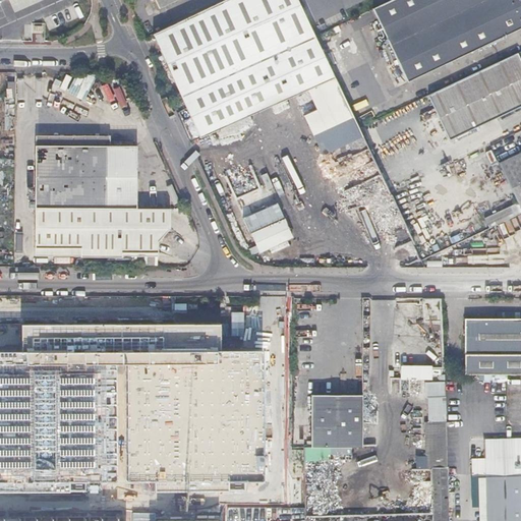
[(336,77),(300,3),(298,0),(222,0),(154,32),(200,136),(295,95),(336,77)]
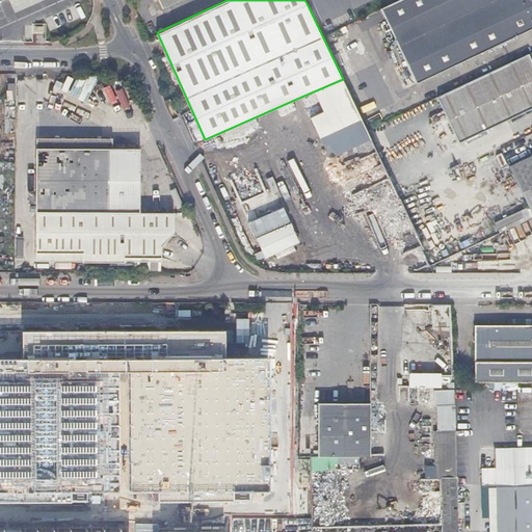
[(531,0),(398,0),(379,9),(415,84),(531,28),(531,0)]
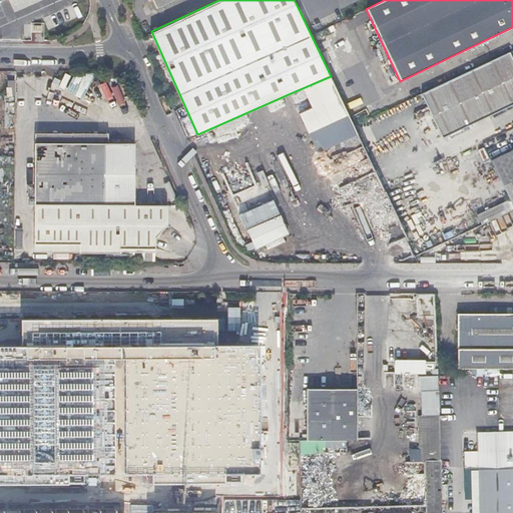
[(43,33),(42,28),(42,24),(30,24),(31,33),(43,33)]
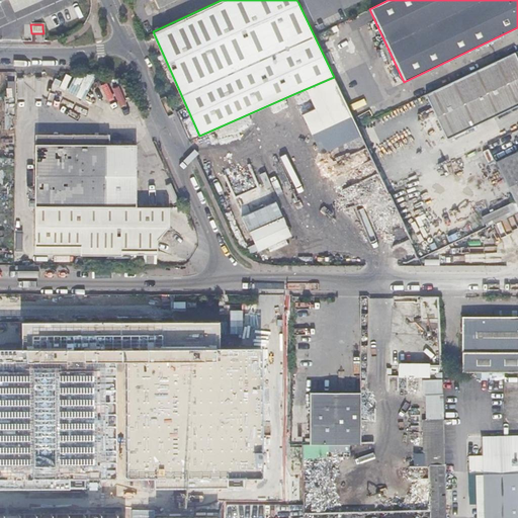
[(517,50),(426,94),(447,139),(517,105),(517,50)]
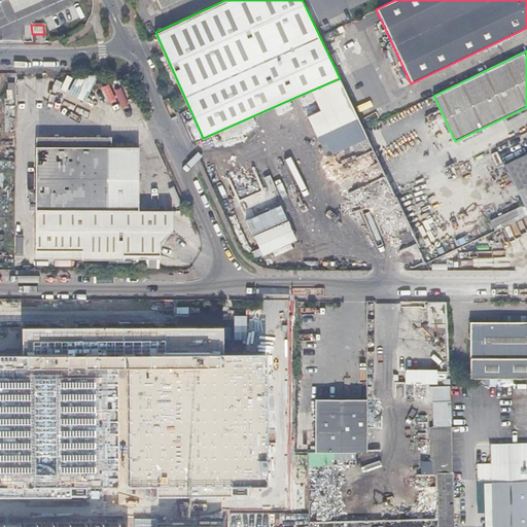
[(76,75),(72,84),(85,91),(94,75),(76,75)]
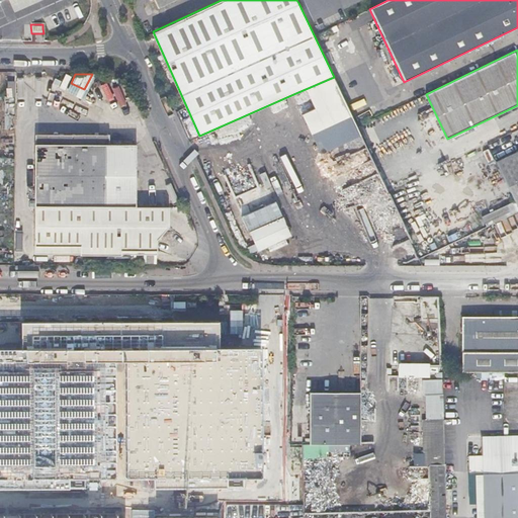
[(361,136),(334,77),(293,94),(321,154),(361,136)]
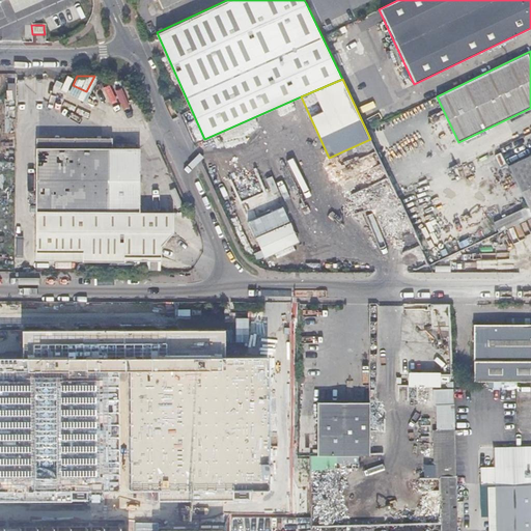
[(16,83),(11,83),(7,83),(6,98),(16,98),(16,83)]
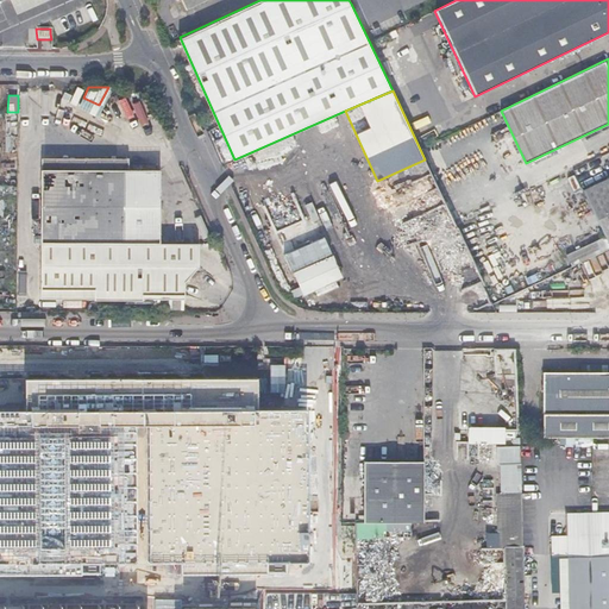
[(83,98),(80,104),(83,105),(96,112),(99,105),(83,98)]
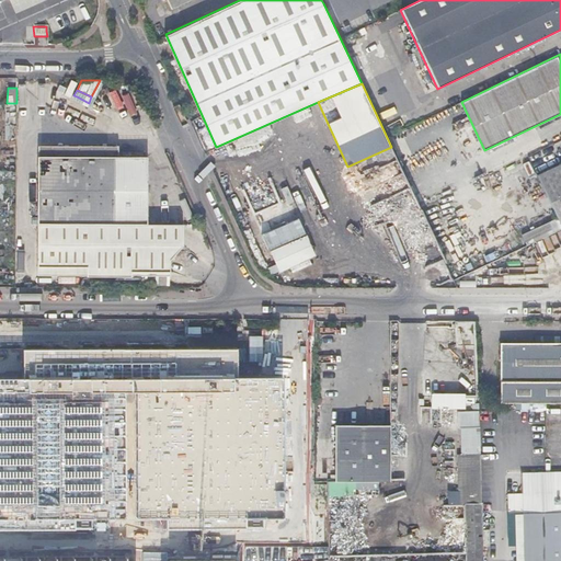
[(89,103),(77,96),(75,100),(90,107),(91,104),(89,103)]
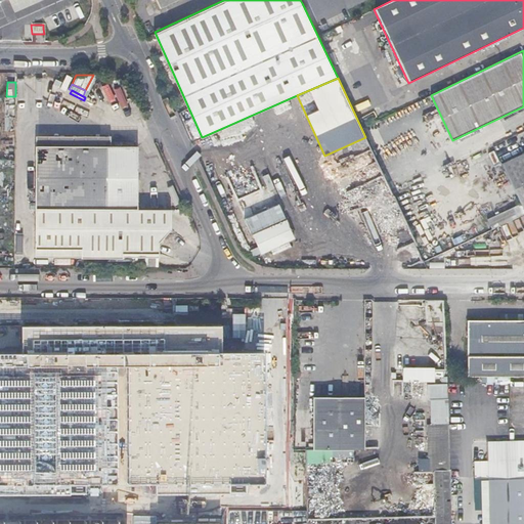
[(35,133),(35,143),(110,143),(110,133),(35,133)]
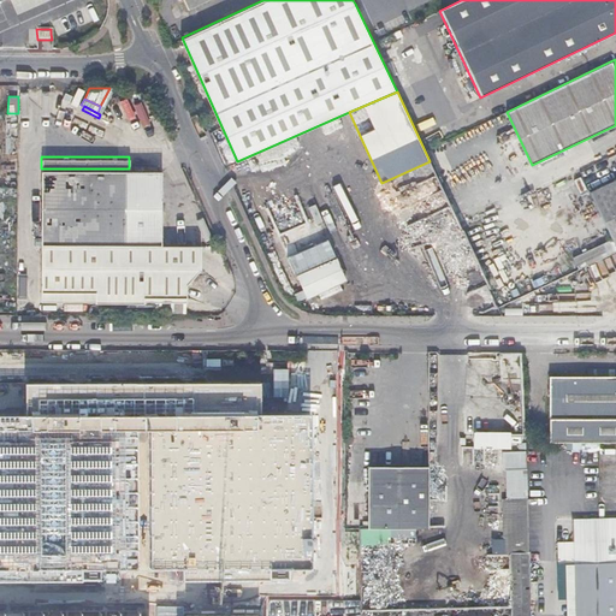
[(442,185),(430,161),(381,183),(394,207),(442,185)]
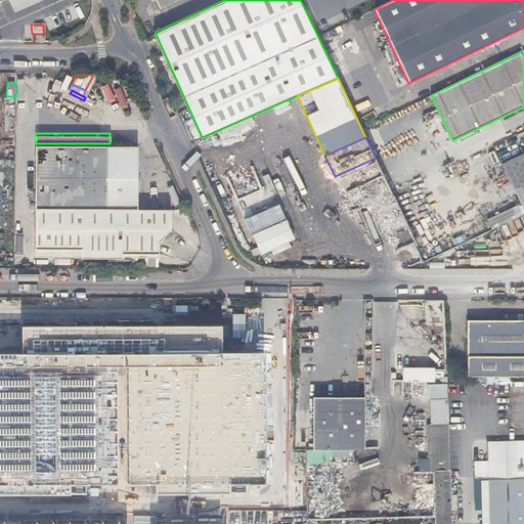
[(137,207),(137,175),(137,160),(142,160),(142,151),(137,151),(137,143),(133,143),(133,138),(114,138),(114,143),(110,143),(35,143),(34,252),(79,252),(79,254),(99,254),(99,207),(137,207)]
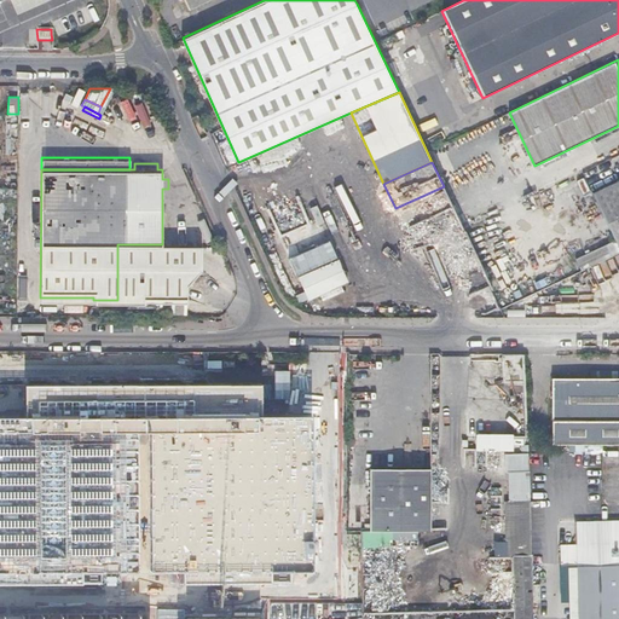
[(618,183),(594,195),(618,247),(618,183)]
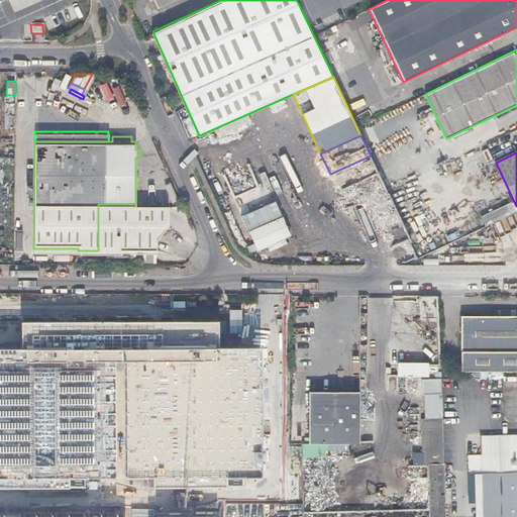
[(371,156),(330,174),(348,213),(389,194),(371,156)]
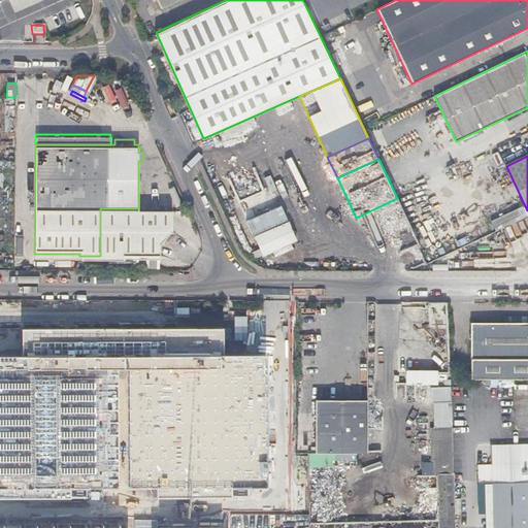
[(138,208),(100,208),(100,256),(100,263),(158,262),(158,238),(172,230),(172,208),(138,208)]
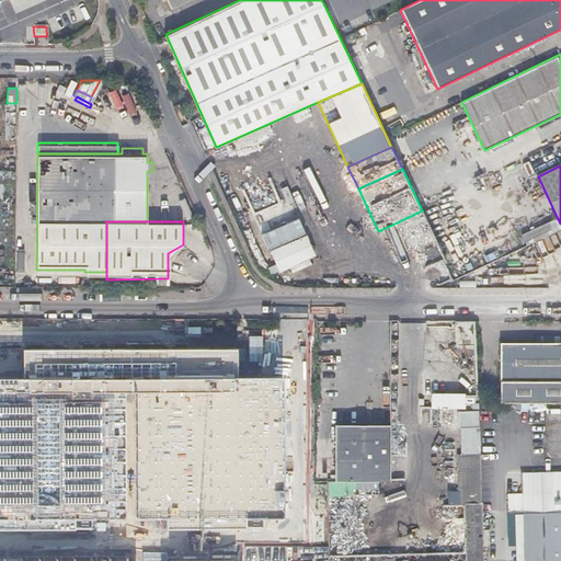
[(523,244),(554,231),(551,221),(519,235),(523,244)]
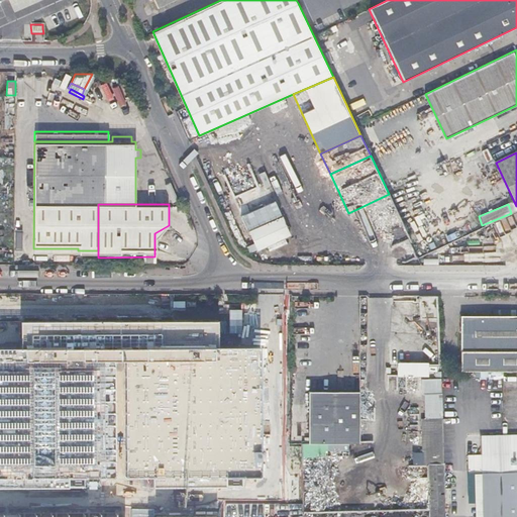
[(293,235),(285,218),(253,232),(257,243),(250,246),(253,253),(261,249),(263,254),(270,251),(272,254),(289,246),(286,239),(269,247),(268,247),(293,235)]
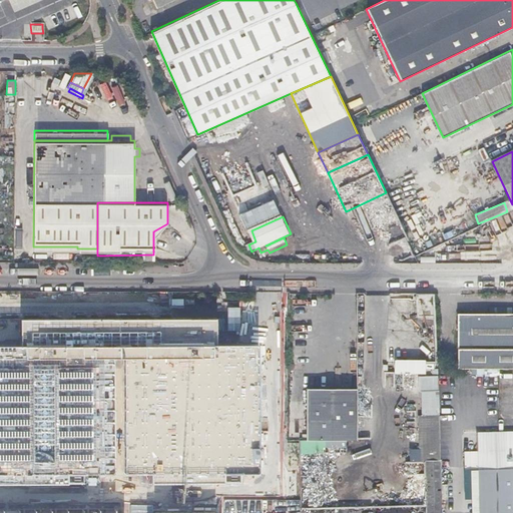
[(189,305),(90,305),(90,371),(99,371),(99,410),(132,410),(132,423),(189,424),(189,328),(189,319),(189,305)]
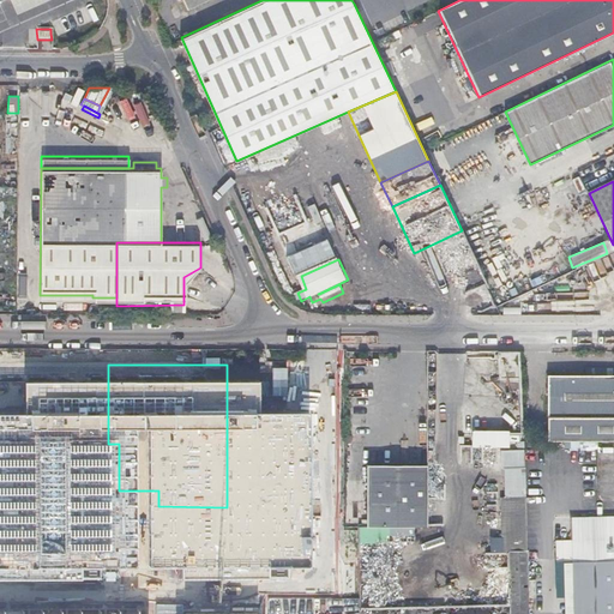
[(20,380),(20,375),(0,375),(0,483),(32,483),(32,423),(26,423),(20,380)]
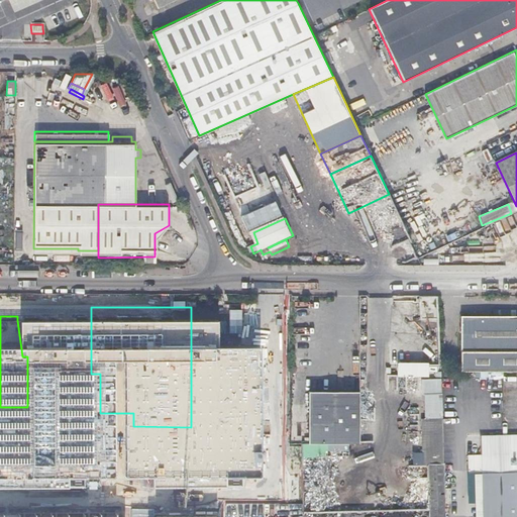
[(516,316),(489,317),(457,317),(457,372),(516,371),(516,316)]
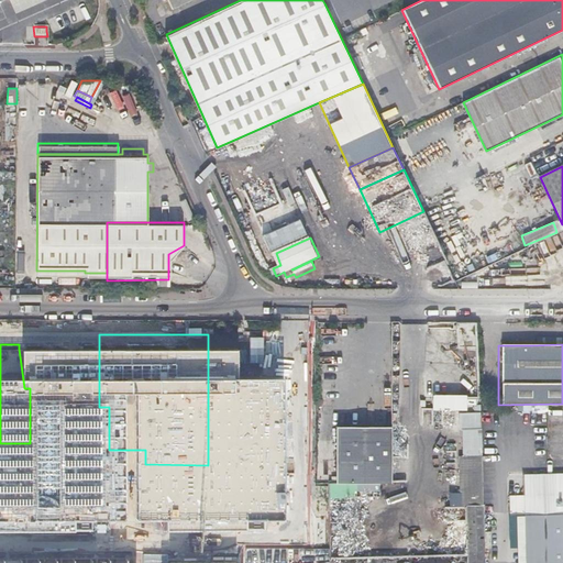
[(40,348),(19,349),(24,388),(30,388),(30,443),(39,443),(40,348)]
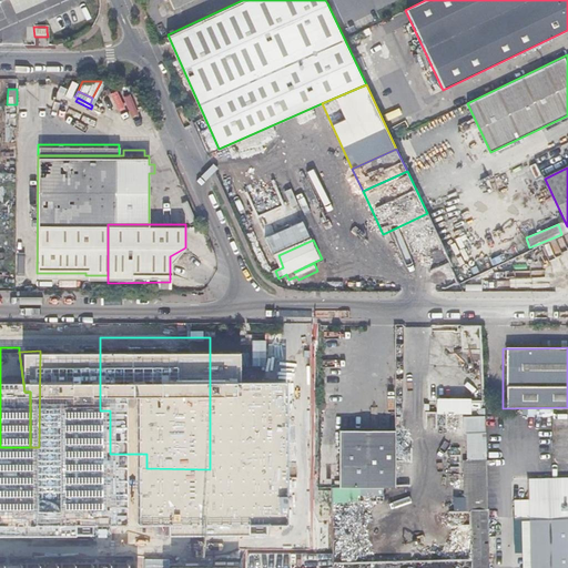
[(222,353),(210,353),(210,363),(222,363),(222,353)]
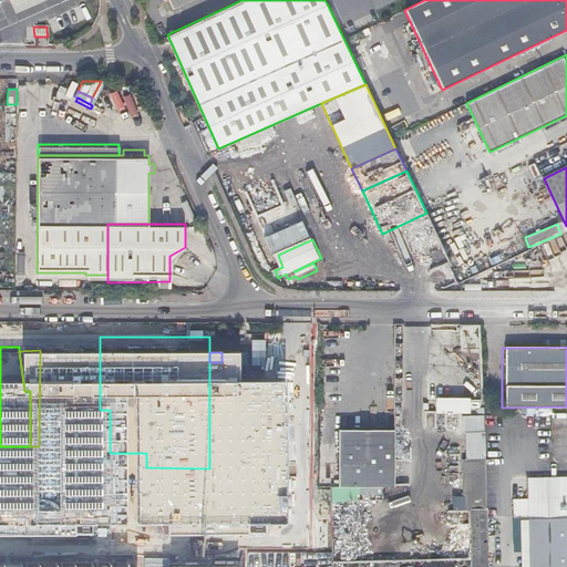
[(243,352),(232,352),(222,352),(222,362),(220,424),(250,424),(250,382),(294,382),(294,352),(250,352),(250,363),(243,363),(243,352)]
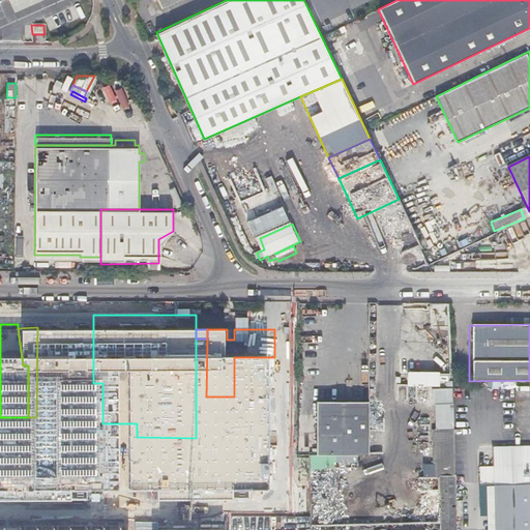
[(316,402),(316,454),(366,454),(367,402),(316,402)]
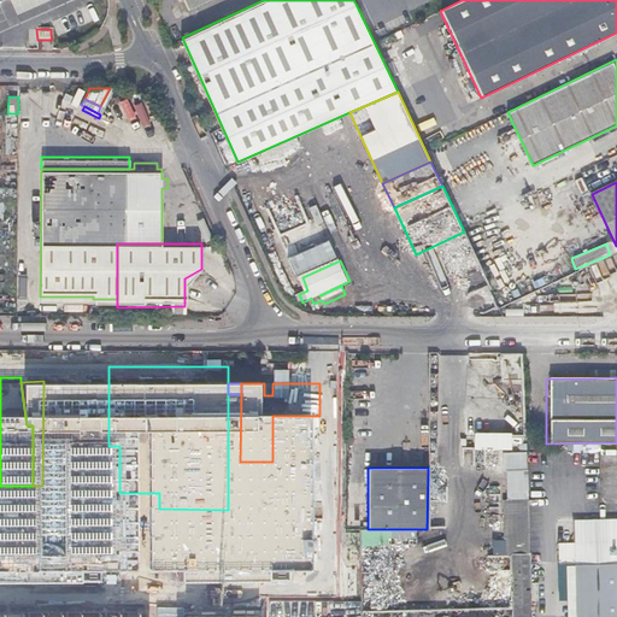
[(509,554),(510,573),(511,607),(529,607),(527,500),(500,501),(503,554),(509,554)]
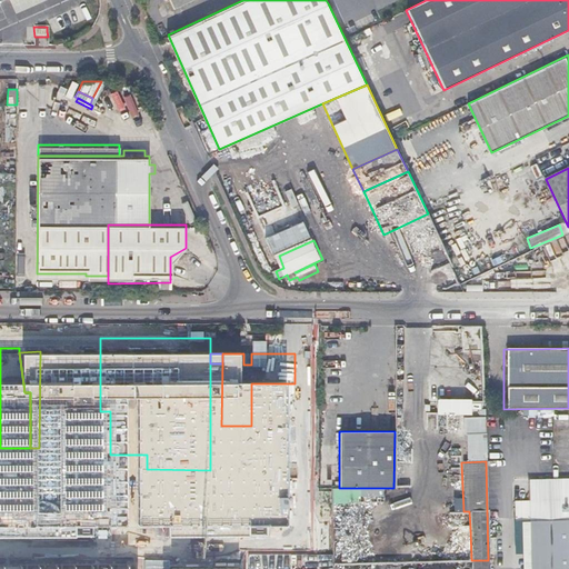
[(32,519),(48,518),(48,515),(47,480),(31,481),(32,519)]
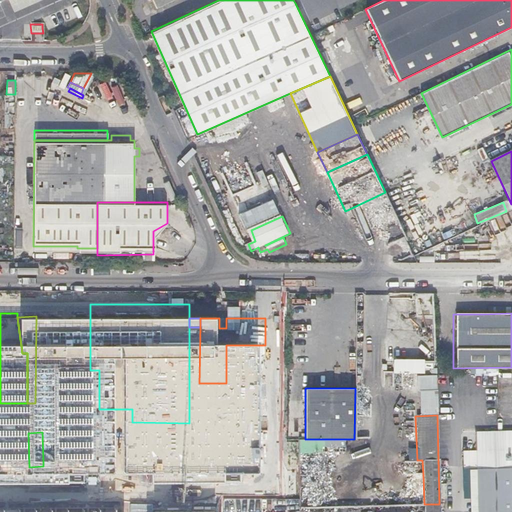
[(0,437),(0,511),(43,511),(43,510),(43,466),(29,467),(28,433),(25,433),(25,437),(0,437)]
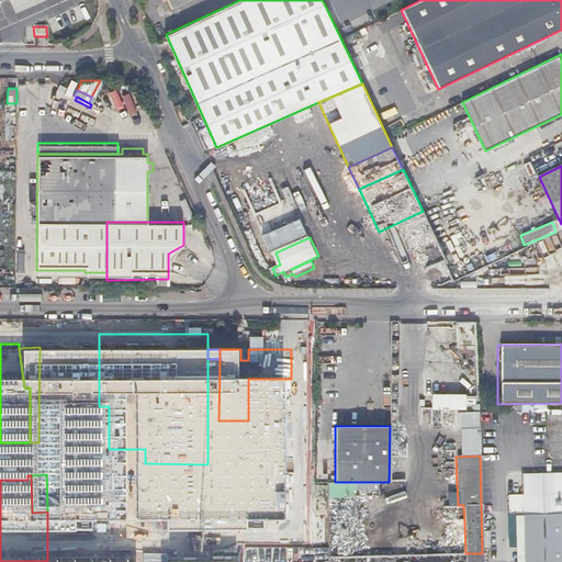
[(282,548),(282,520),(282,492),(167,493),(166,548),(282,548)]
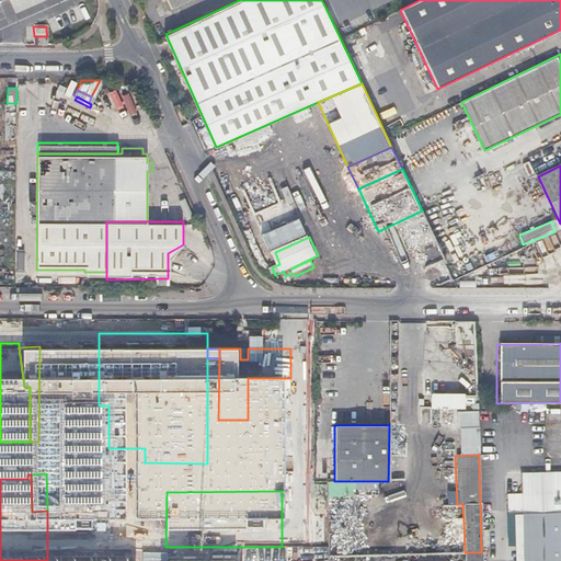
[(560,560),(560,513),(522,515),(523,560),(560,560)]
